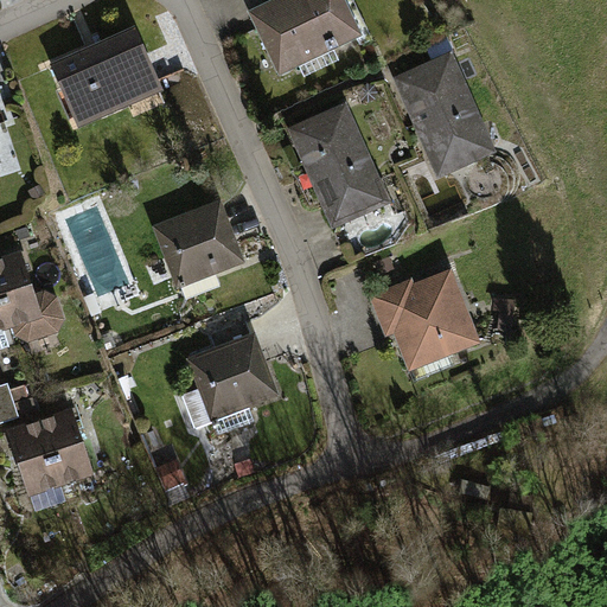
[(344,0),(267,0),(247,10),(278,72),(360,33),(344,0)]
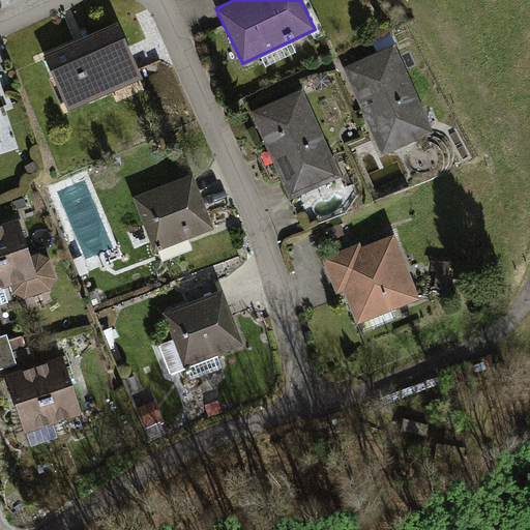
[(118,21),(41,52),(65,109),(142,77),(118,21)]
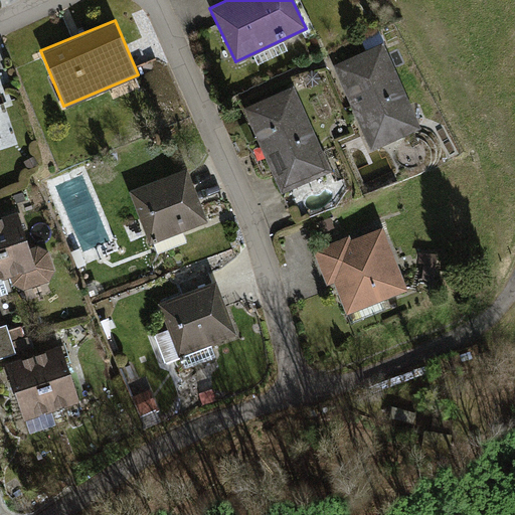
[(382,43),(331,66),(368,150),(420,127),(382,43)]
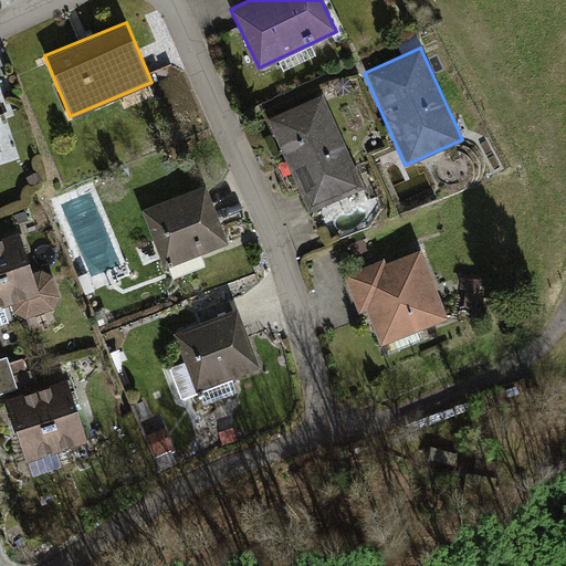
[(322,93),(269,117),(310,208),(362,185),(322,93)]
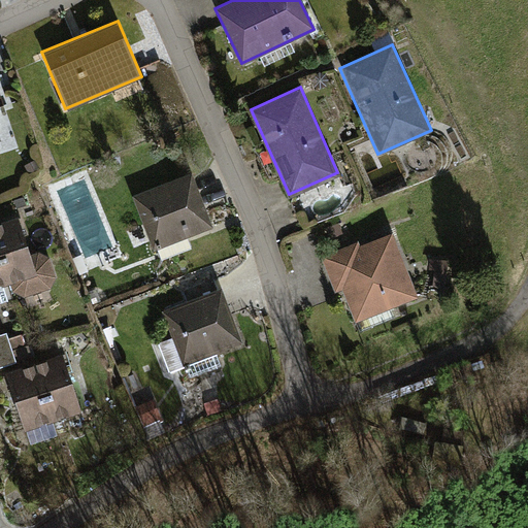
[(190,172),(132,196),(154,249),(211,225),(190,172)]
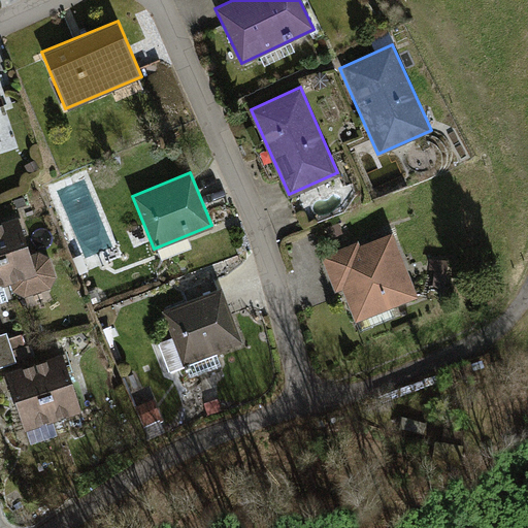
[(0,284),(8,282),(10,290),(23,295),(47,287),(53,275),(48,259),(37,252),(30,254),(19,217),(6,222),(0,223),(0,284)]
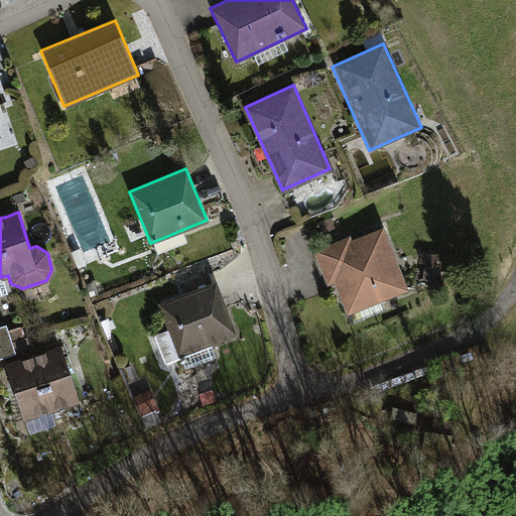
[(348,236),(312,250),(327,285),(336,282),(348,313),(407,290),(383,229),(350,241),(348,236)]
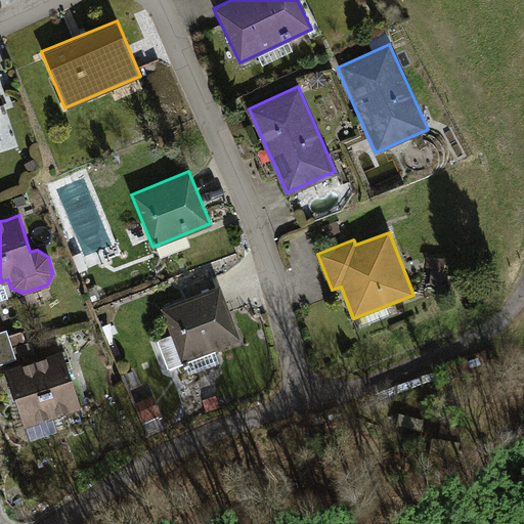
[(220,285),(161,308),(182,361),(242,338),(220,285)]
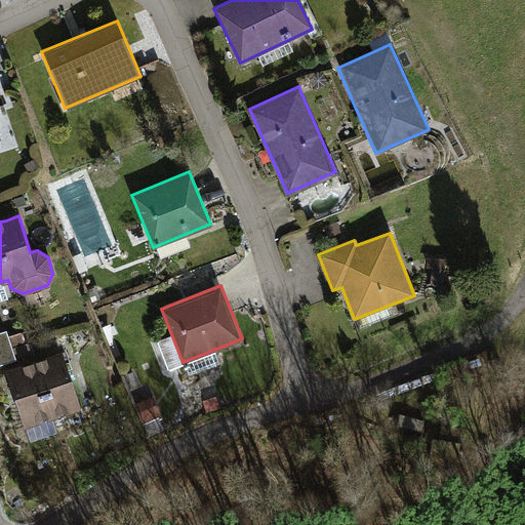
[(4,332),(0,333),(0,365),(14,361),(4,332)]
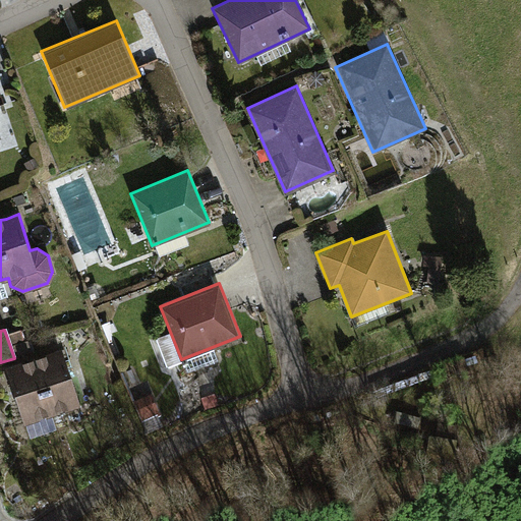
[(22,362),(4,367),(21,425),(25,439),(66,426),(62,412),(79,407),(63,350),(47,355),(22,362)]
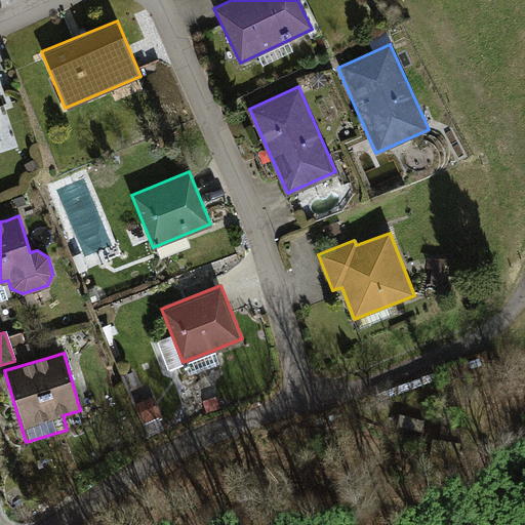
[(152,397),(133,404),(142,426),(160,417),(152,397)]
